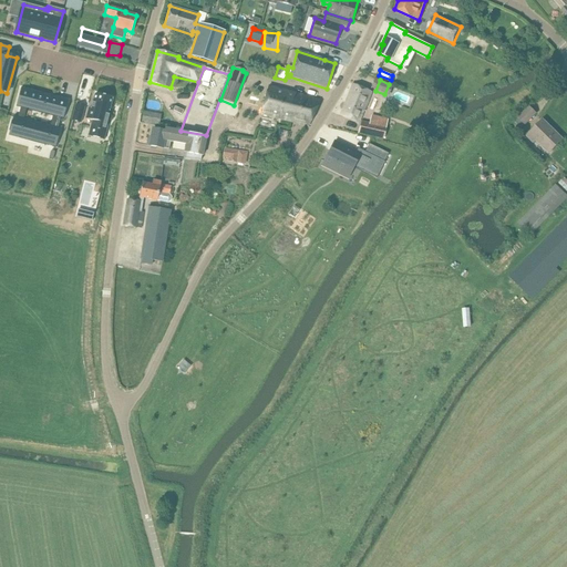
[(371,92),(362,89),(352,84),(340,115),(359,123),(371,92)]
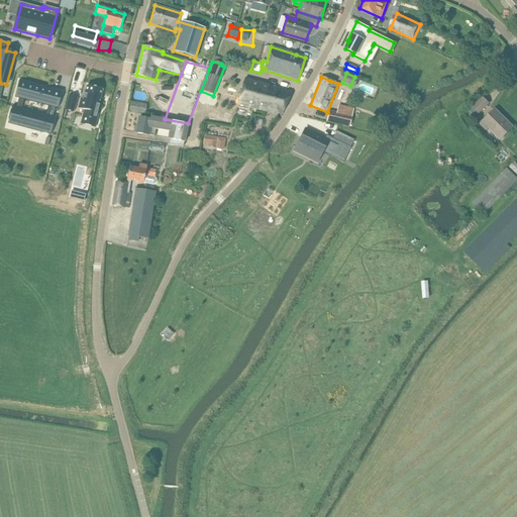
[(266,101),(271,86),(268,85),(267,86),(263,85),(263,84),(244,79),(238,104),(266,111),(268,102),(266,101)]
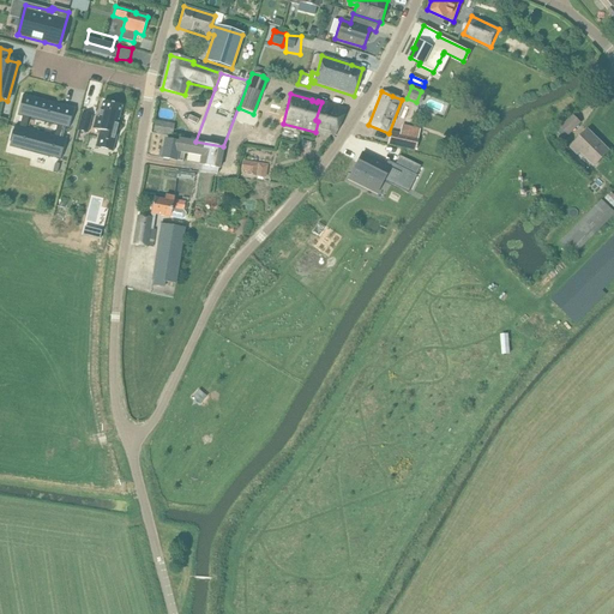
[(14,126),(8,146),(20,150),(20,148),(49,155),(48,157),(60,160),(65,140),(61,139),(64,128),(68,130),(73,109),(62,106),(61,108),(34,101),(34,98),(23,95),(17,115),(22,116),(19,127),(14,126)]
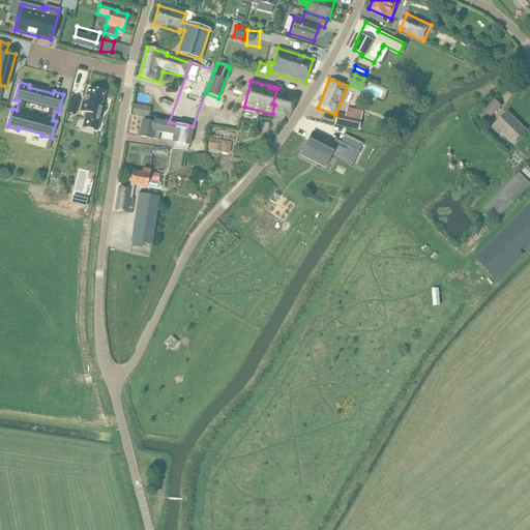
[(98,124),(104,105),(101,105),(105,92),(88,88),(85,101),(83,101),(80,112),(86,113),(84,121),(98,124)]
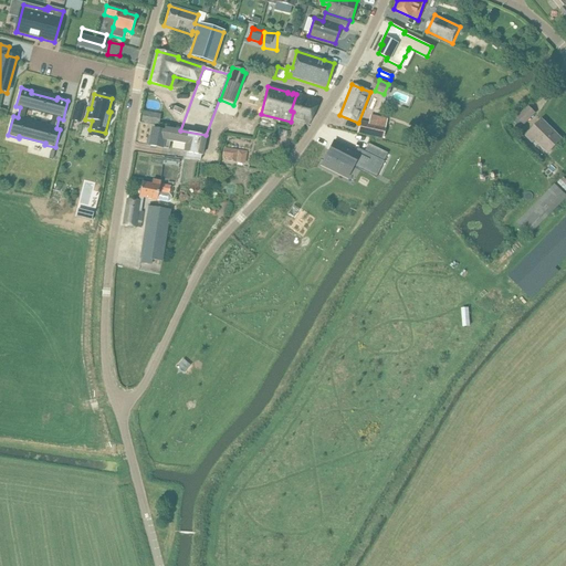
[(320,101),(296,94),(291,111),(293,112),(291,122),(307,126),(320,101)]
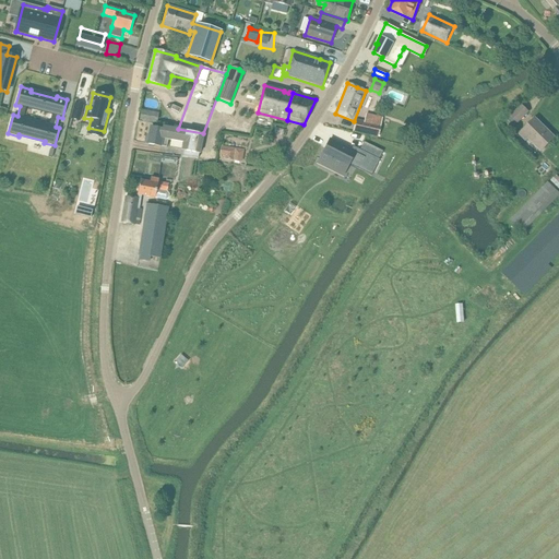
[(509,119),(515,126),(531,109),(524,103),(509,119)]
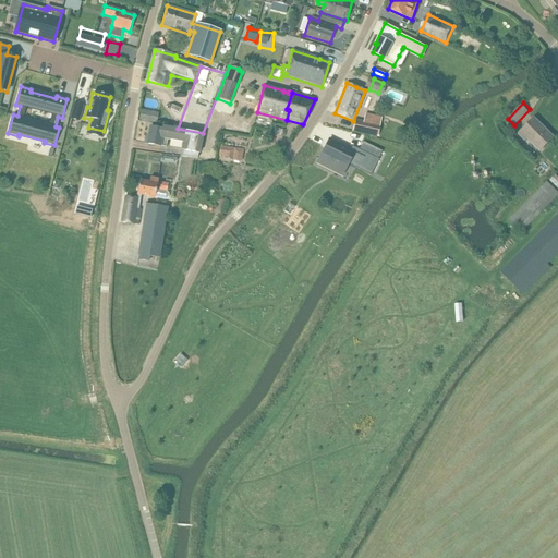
[(70,119),(79,121),(83,106),(74,104),(70,119)]
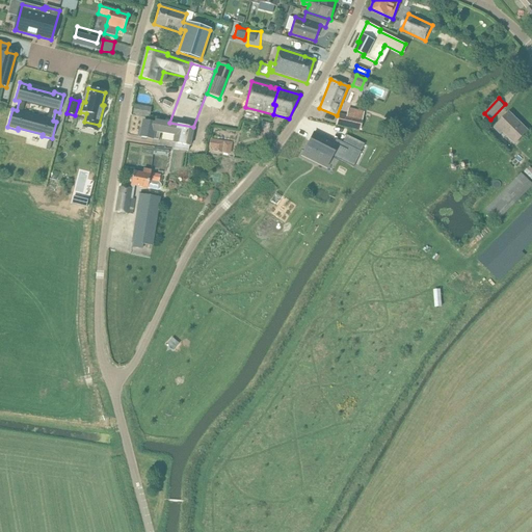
[(134,114),(153,116),(154,107),(135,105),(134,114)]
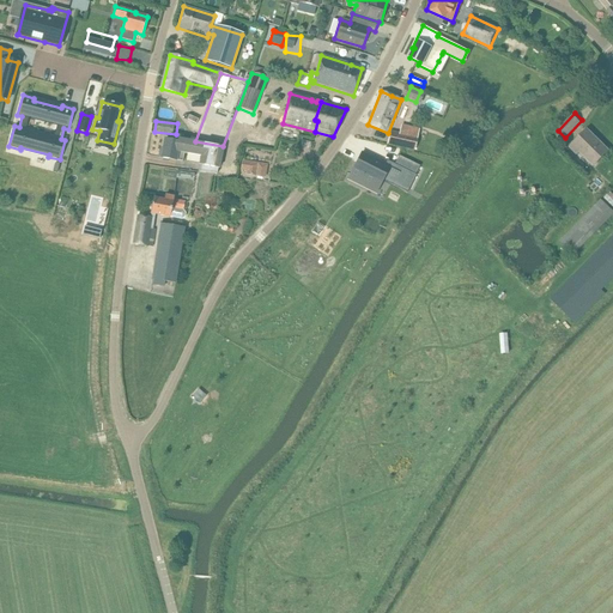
[(387,144),(414,150),(418,138),(389,131),(387,144)]
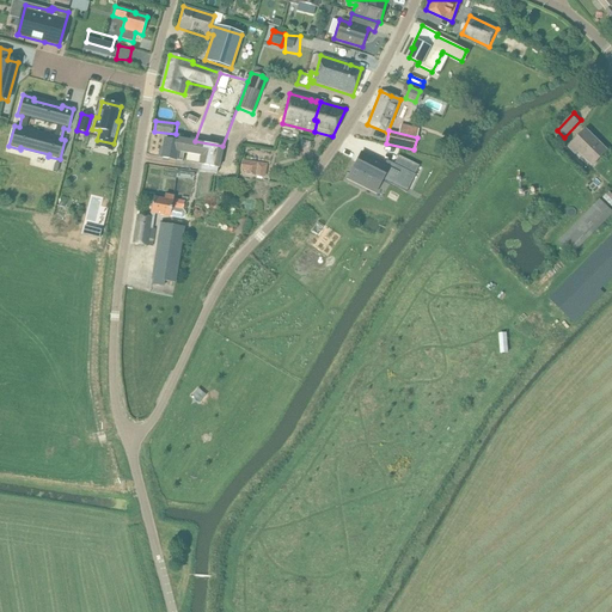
[(574,146),(567,138),(560,145),(569,154),(567,157),(586,175),(610,151),(589,130),(574,146)]
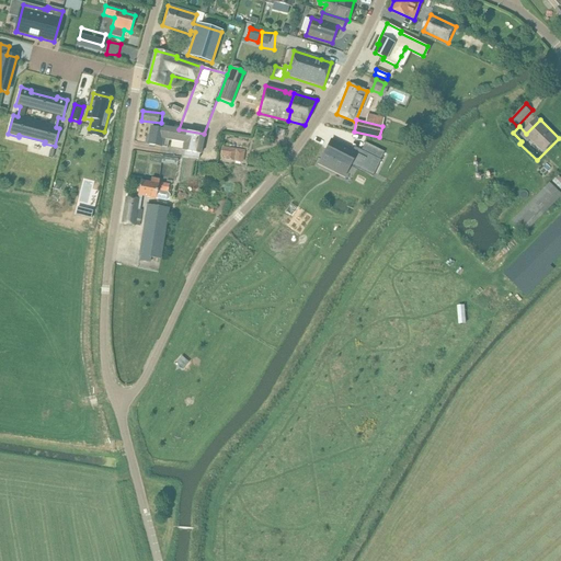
[(199,155),(204,134),(179,129),(163,126),(162,130),(150,128),(148,145),(167,148),(169,140),(184,144),(182,151),(199,155)]
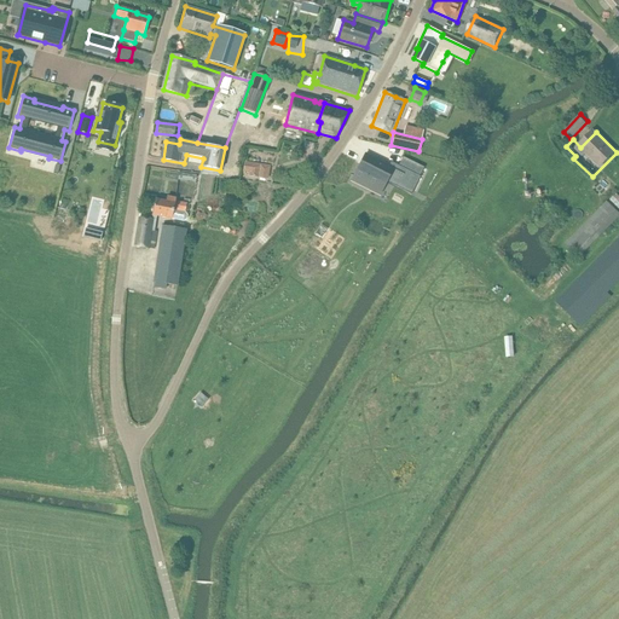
[(365,155),(353,177),(368,184),(369,184),(375,186),(381,175),(412,191),(420,177),(398,166),(394,163),(393,165),(394,165),(392,168),(388,167),(365,155)]
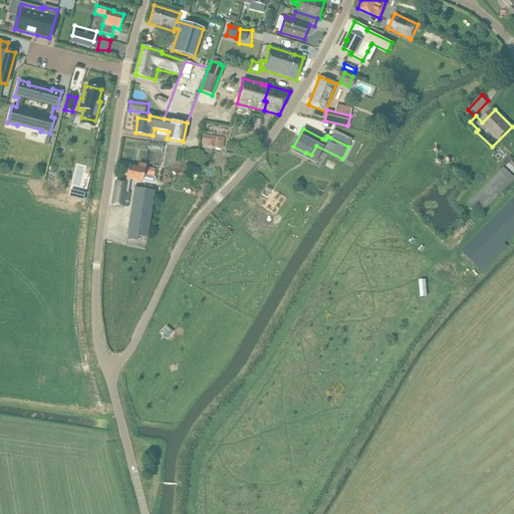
[(203,146),(226,147),(226,136),(204,135),(203,146)]
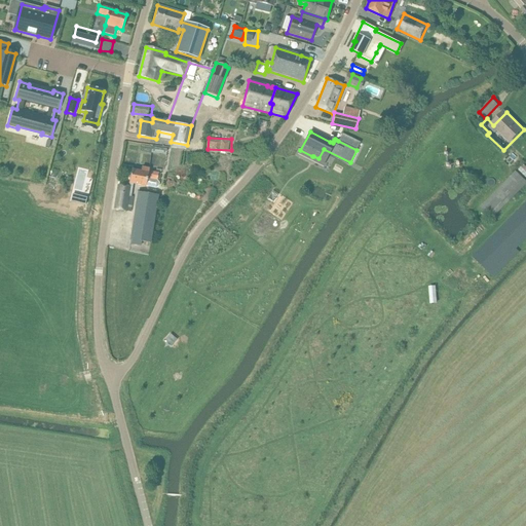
[(132,170),(129,183),(129,184),(133,184),(145,186),(156,188),(158,187),(159,184),(157,181),(158,174),(157,174),(149,172),(149,171),(149,168),(142,167),(141,170),(141,172),(132,170)]
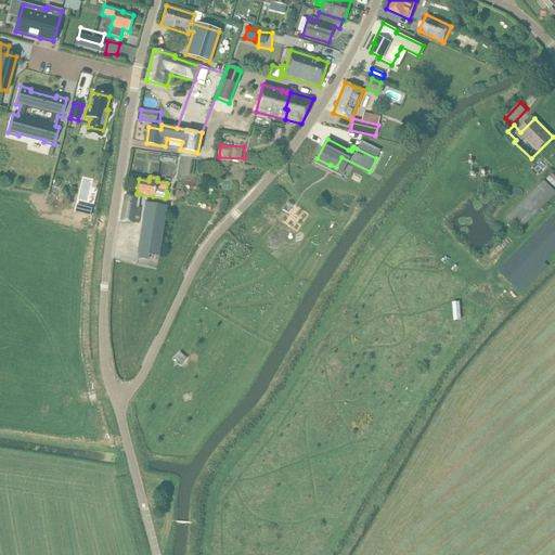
[(506,219),(519,231),(554,194),(554,191),(544,181),(506,219)]
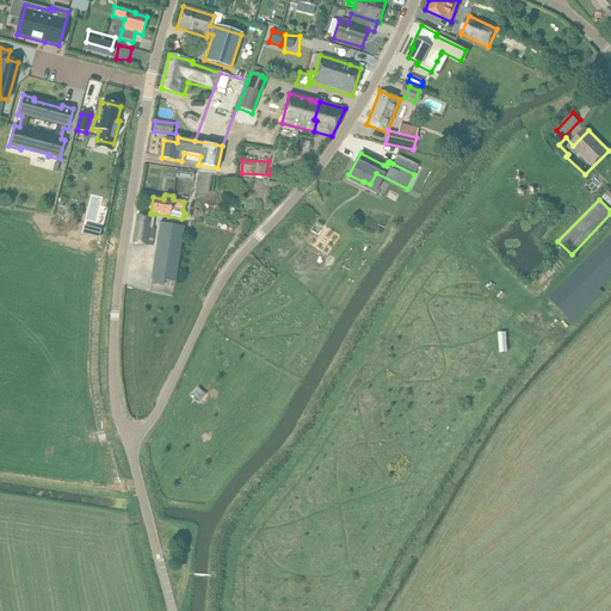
[(360,218),(382,223),(384,211),(363,207),(360,218)]
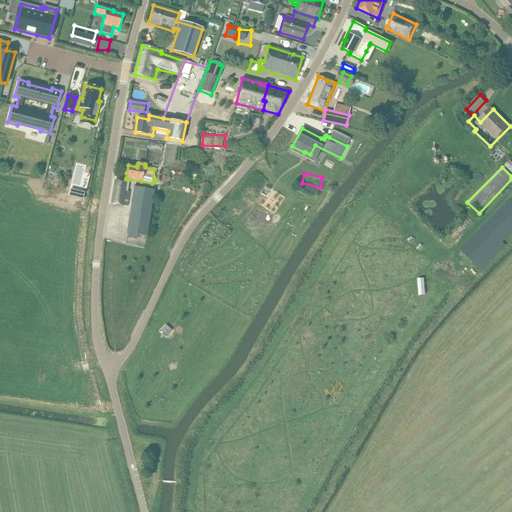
[(129,179),(126,179),(125,182),(115,180),(111,204),(123,206),(127,206),(129,191),(127,191),(129,179)]
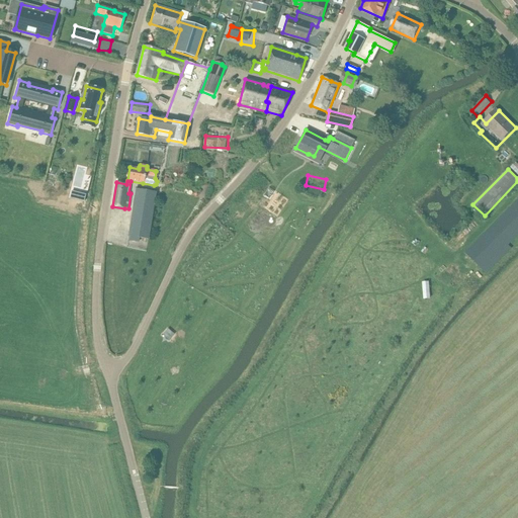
[(128,236),(148,239),(156,193),(136,190),(128,236)]
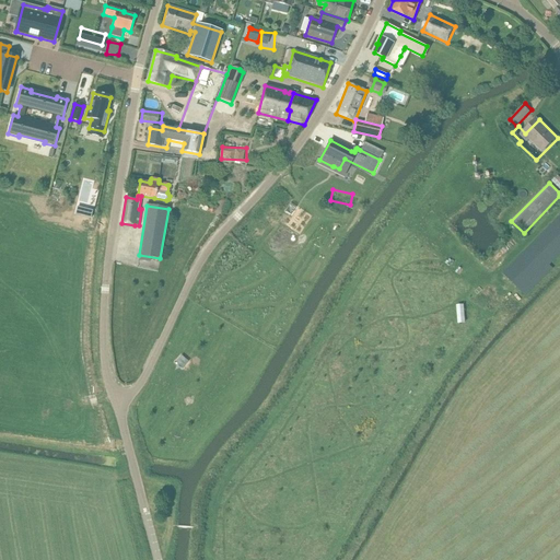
[(559,216),(502,273),(521,292),(559,253),(559,216)]
